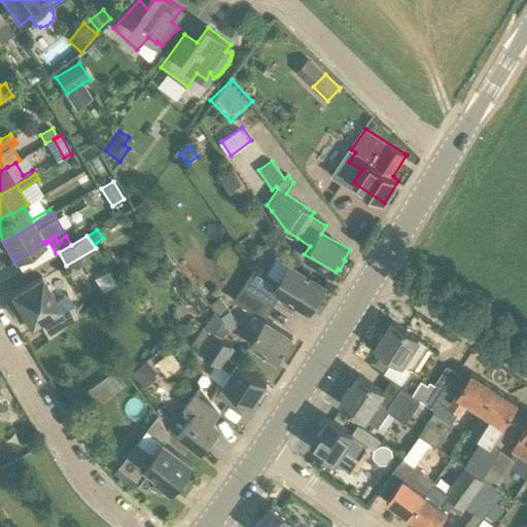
[(290,264),(280,280),(256,266),(244,284),(275,304),(282,292),(310,310),(325,285),(290,264)]
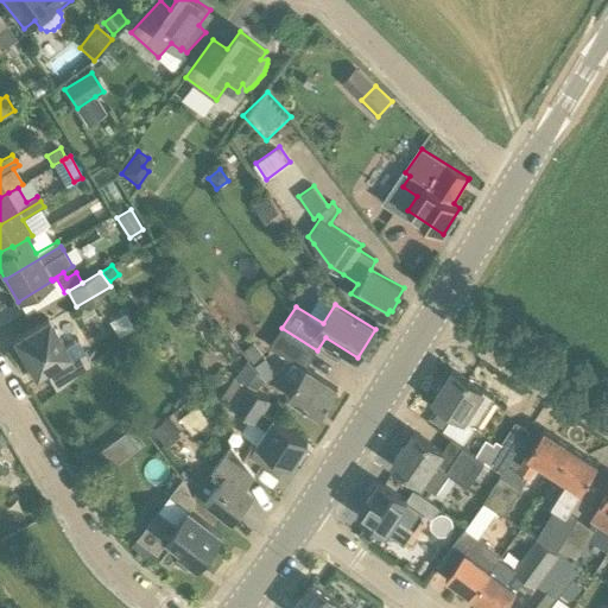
[(44,371),(56,392),(71,379),(92,363),(77,340),(67,346),(48,316),(32,325),(33,327),(13,339),(36,375),(44,371)]
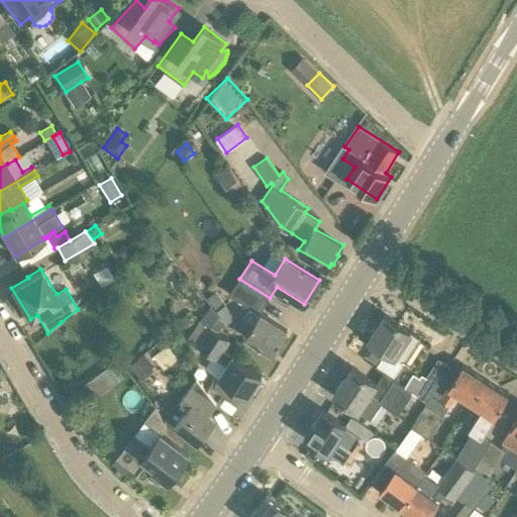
[(261,313),(270,298),(239,279),(229,295),(248,308),(242,317),(252,324),(245,335),(273,353),(288,330),(261,313)]
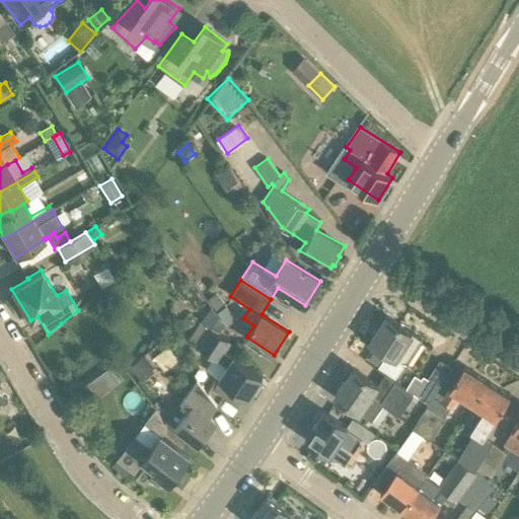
[(144,287),(134,295),(142,306),(152,297),(144,287)]
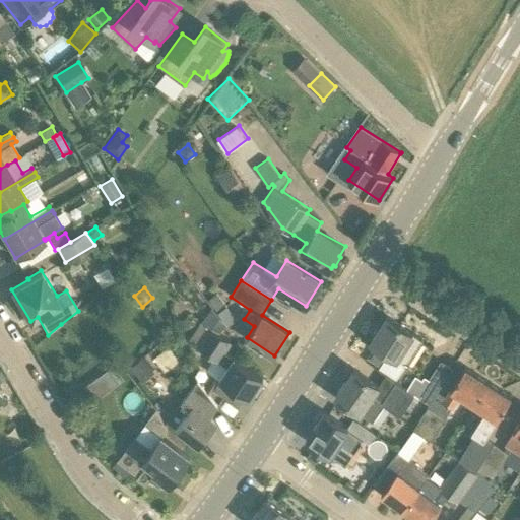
[(226,306),(217,313),(228,326),(229,326),(237,320),(226,306)]
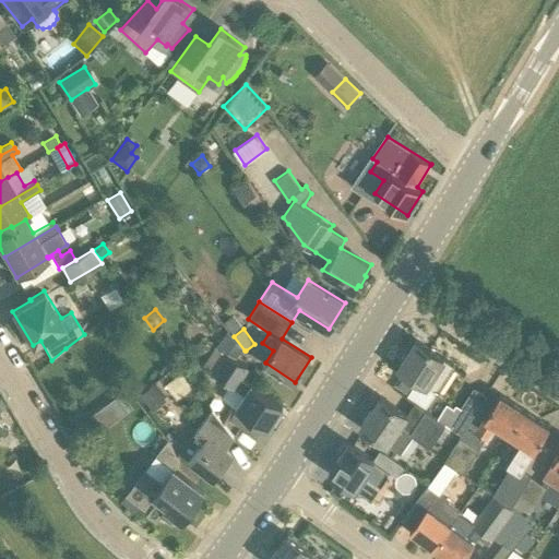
[(461,369),(417,340),(397,368),(406,373),(396,389),(412,399),(421,383),(442,397),(461,369)]
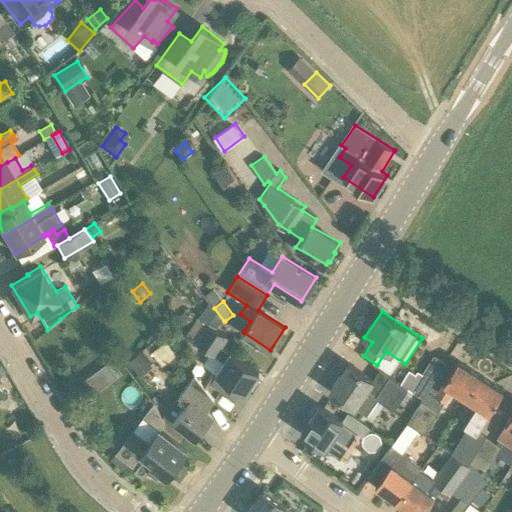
[(227,336),(207,322),(194,341),(223,360),(215,372),(245,393),(260,370),(229,350),(221,344),(227,336)]
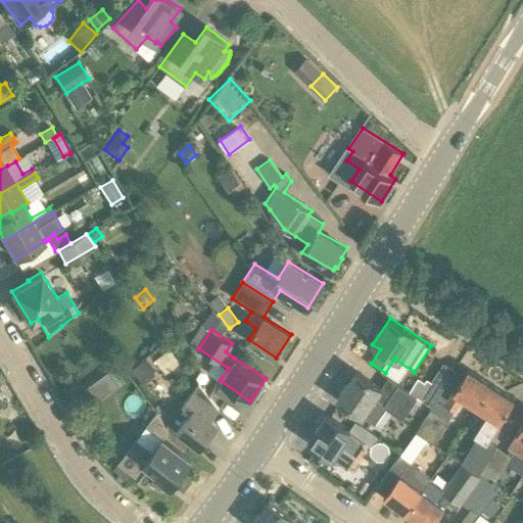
[(160,374),(180,367),(174,349),(154,357),(160,374)]
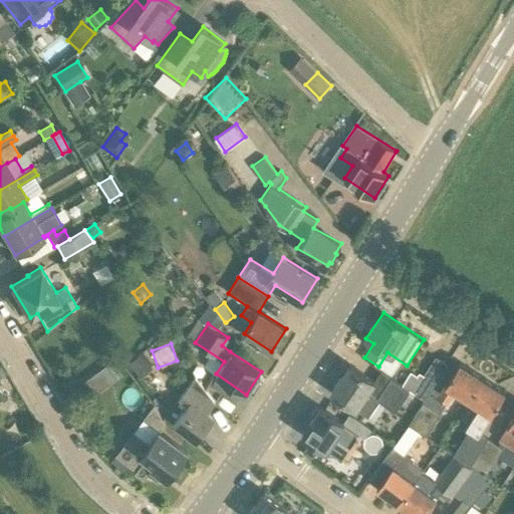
[(141,378),(154,368),(142,354),(130,364),(141,378)]
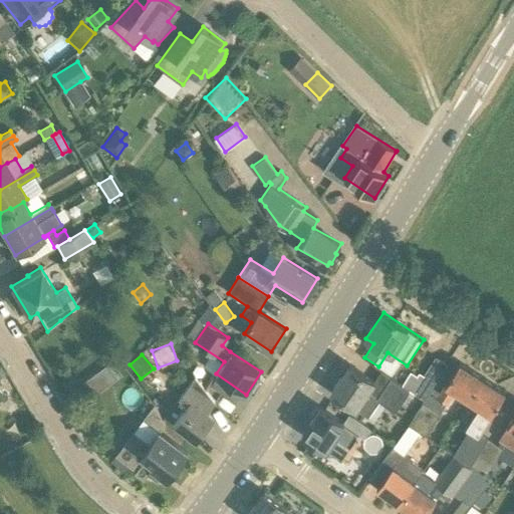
[(414,393),(425,401),(433,388),(447,364),(436,357),(414,393)]
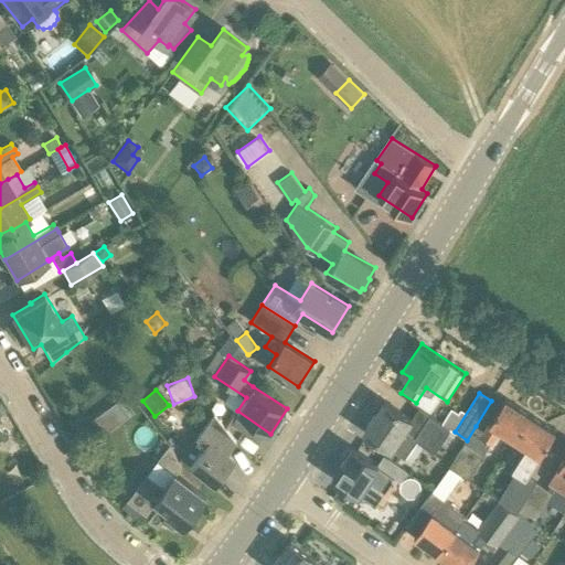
[(489,426),(481,438),(491,444),(499,432),(513,441),(530,415),(505,400),(489,426)]
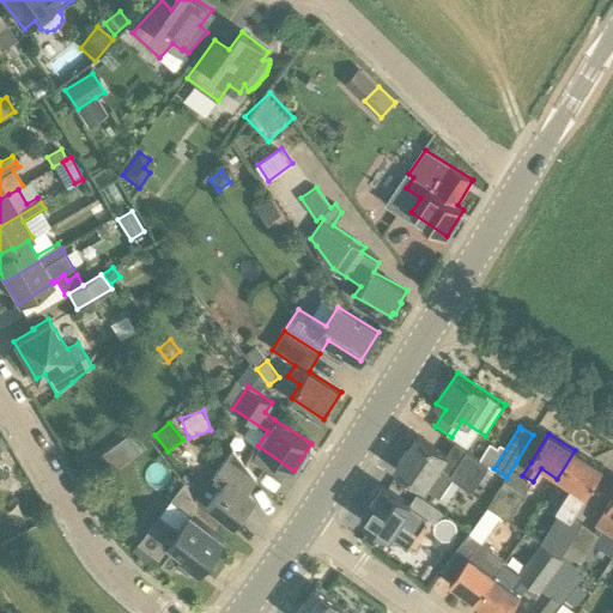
[(455,442),(445,455),(418,436),(395,467),(439,497),(453,479),(472,491),(489,466),(466,451),(455,442)]
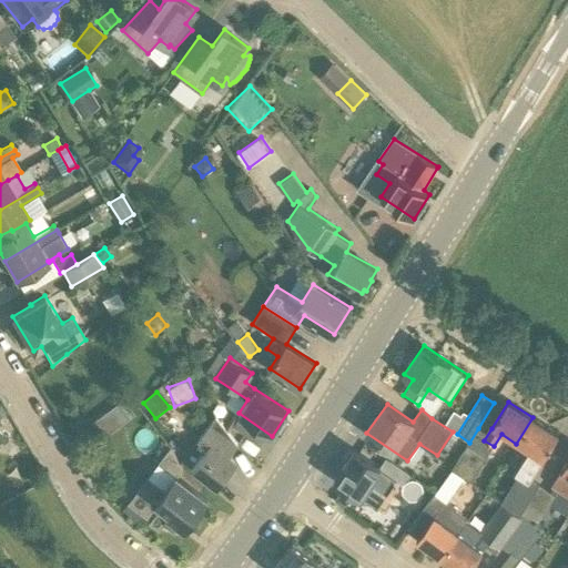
[(112,408),(97,421),(108,436),(123,424),(112,408)]
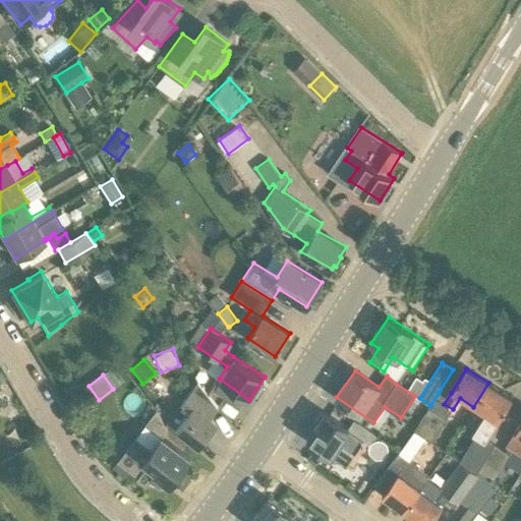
[(198,382),(168,422),(199,447),(215,426),(208,421),(218,407),(198,382)]
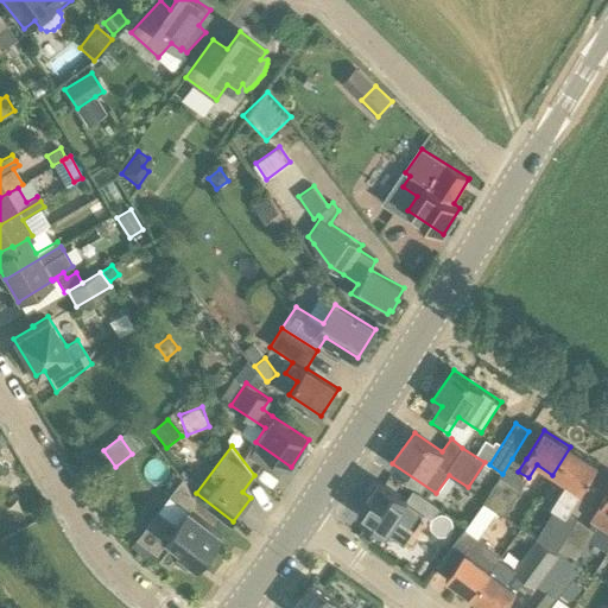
[(534,538),(555,552),(576,519),(567,512),(596,464),(570,447),(552,475),(565,482),(551,504),(556,507),(534,538)]
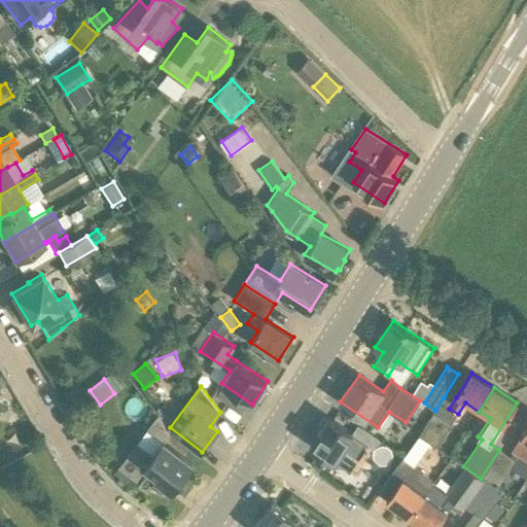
[(419,436),(436,448),(451,425),(433,414),(419,436)]
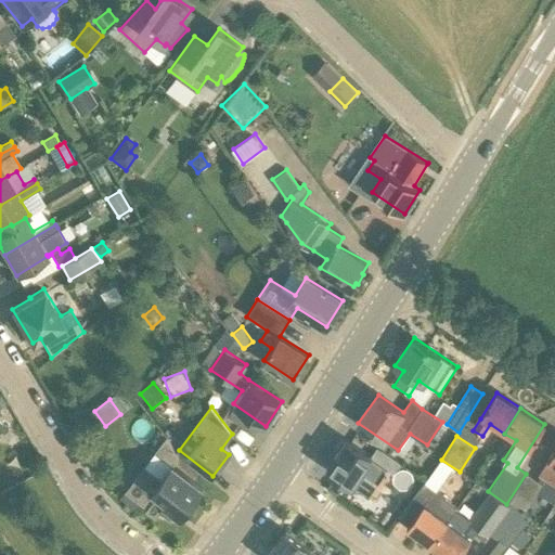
[(168,437),(167,438),(145,465),(145,464),(136,476),(137,477),(126,491),(155,515),(159,508),(166,514),(170,510),(183,519),(193,506),(191,504),(202,490),(172,466),(179,460),(168,437)]
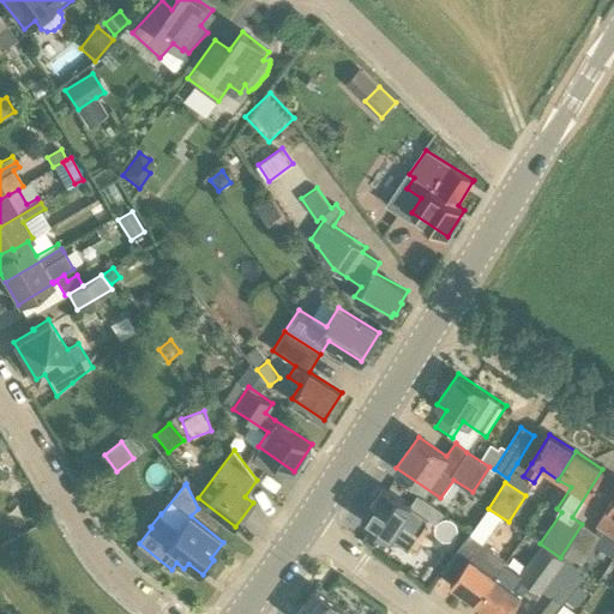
[(429,519),(435,523),(444,513),(419,495),(411,505),(384,487),(362,518),(373,527),(384,534),(408,551),(429,519)]
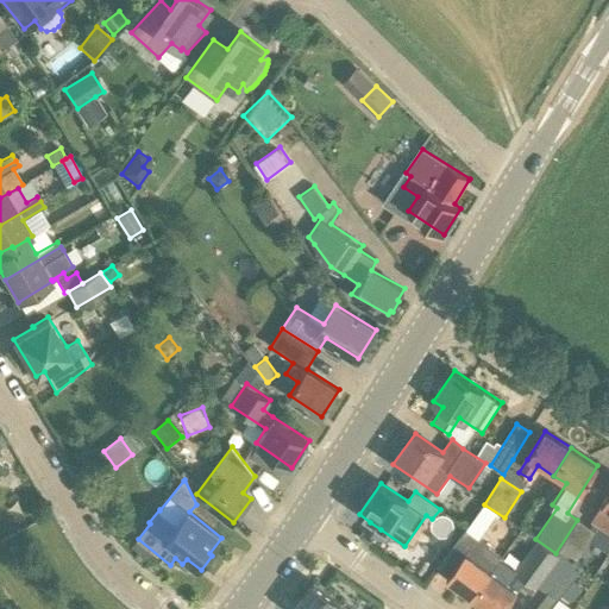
[(608,493),(592,519),(603,526),(608,529),(608,493)]
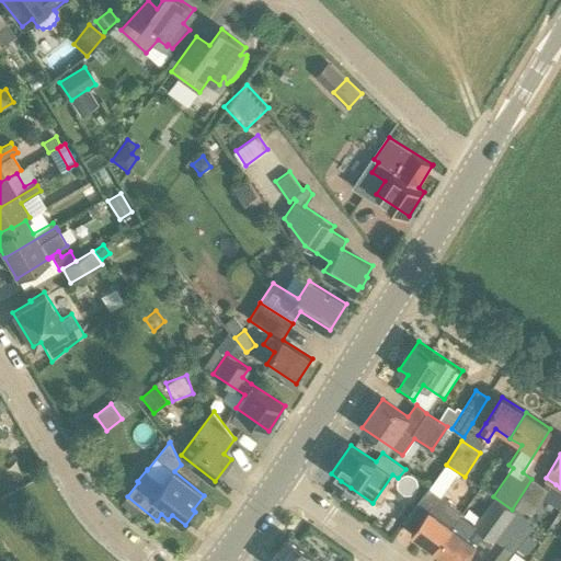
[(516,511),(530,519),(549,490),(531,479),(512,510),(515,512),(516,511)]
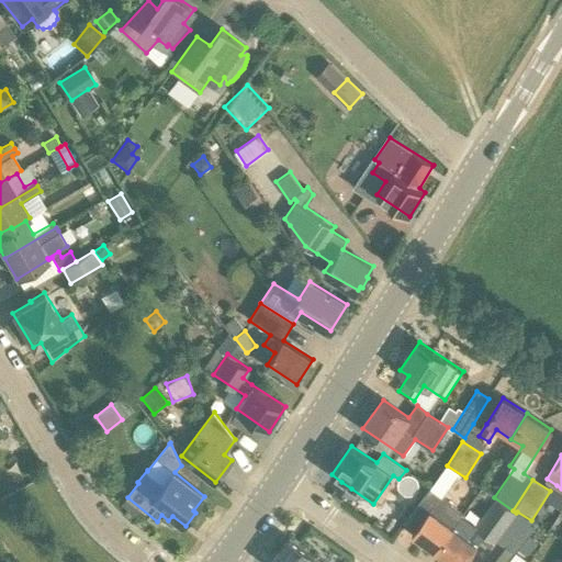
[(343,502),(351,489),(341,482),(332,495),(343,502)]
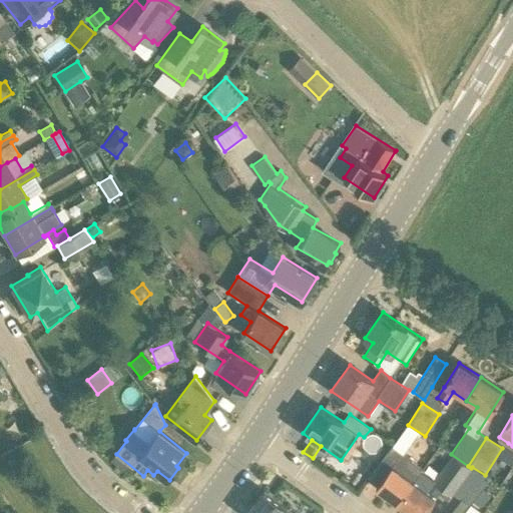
[(392,447),(380,463),(389,470),(376,487),(398,503),(422,471),(408,461),(409,460),(392,447)]
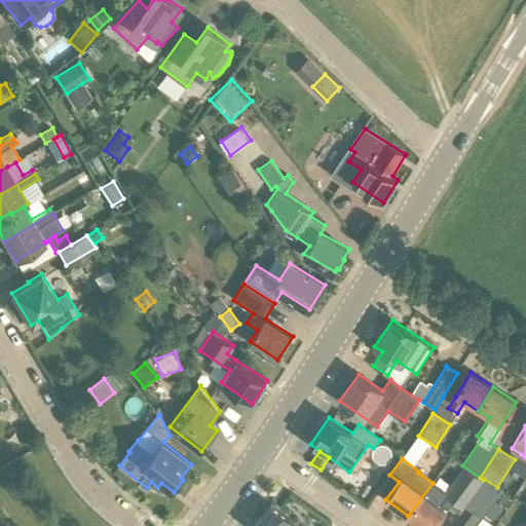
[(445,492),(433,483),(408,516),(421,525),(435,525),(448,510),(453,501),(462,506),(463,505),(483,480),(480,478),(462,465),(445,492)]
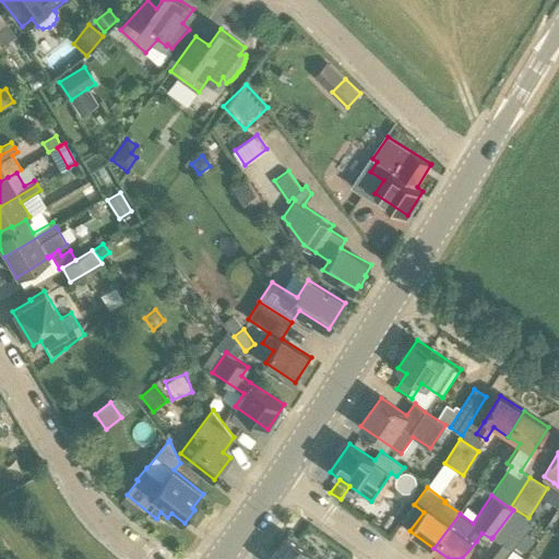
[(514,509),(513,510),(492,537),(502,545),(495,557),(492,558),(506,558),(534,520),(528,518),(514,509)]
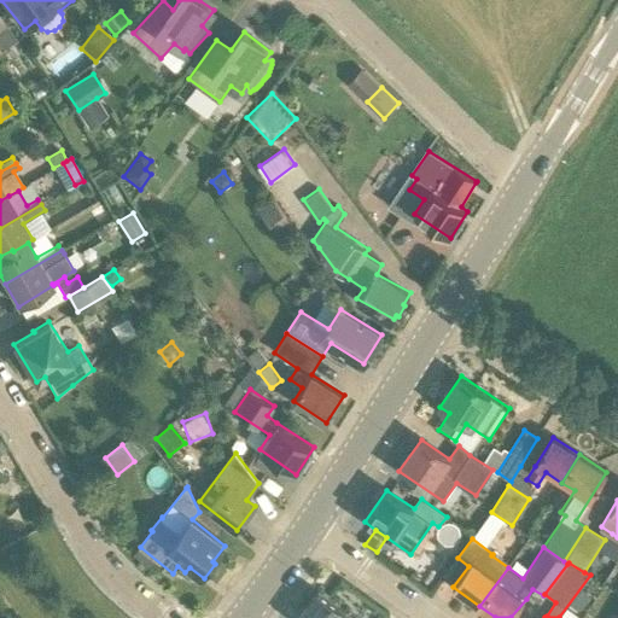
[(355,617),(318,590),(297,617),(355,617)]
